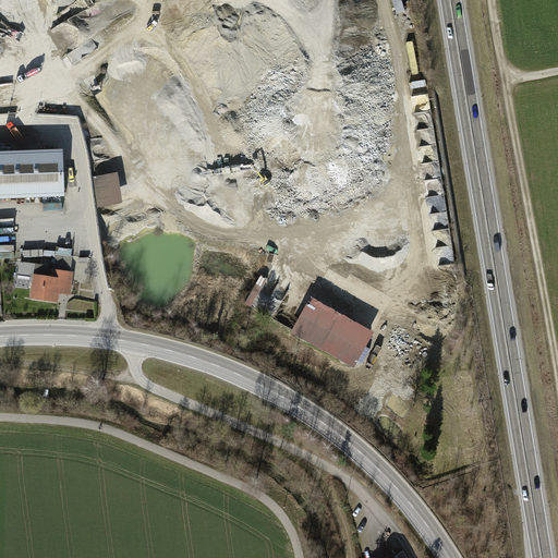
[(403,0),(395,0),(400,13),(408,10),(403,0)]
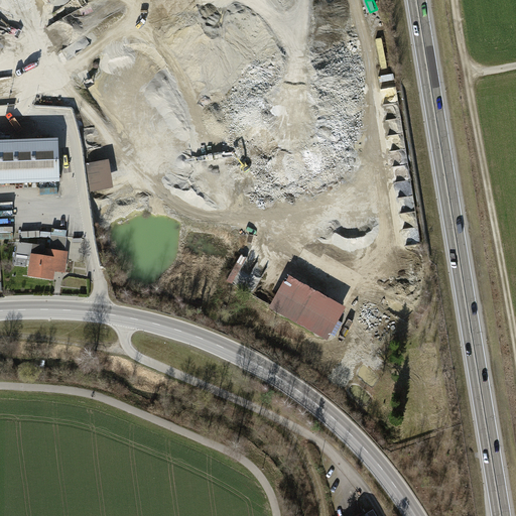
[(380,71),(382,87),(396,85),(394,69),(380,71)]
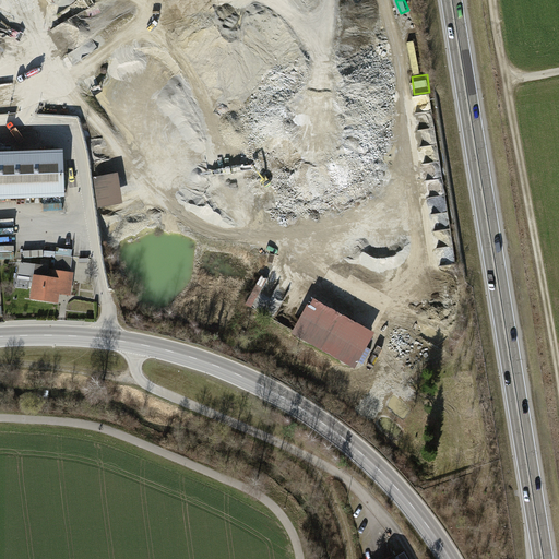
[(61,152),(0,154),(0,200),(62,199),(61,152)]
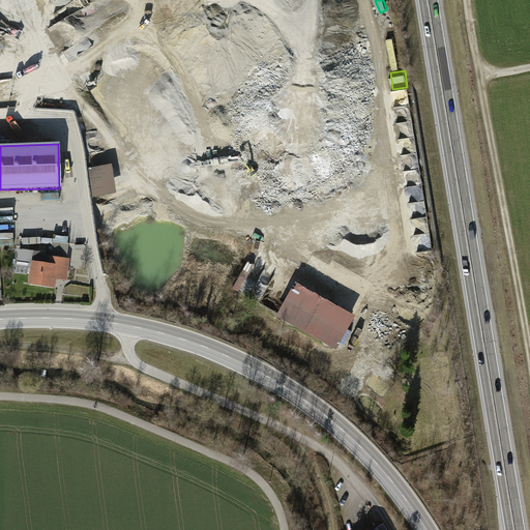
[(114,196),(109,166),(88,169),(93,199),(114,196)]
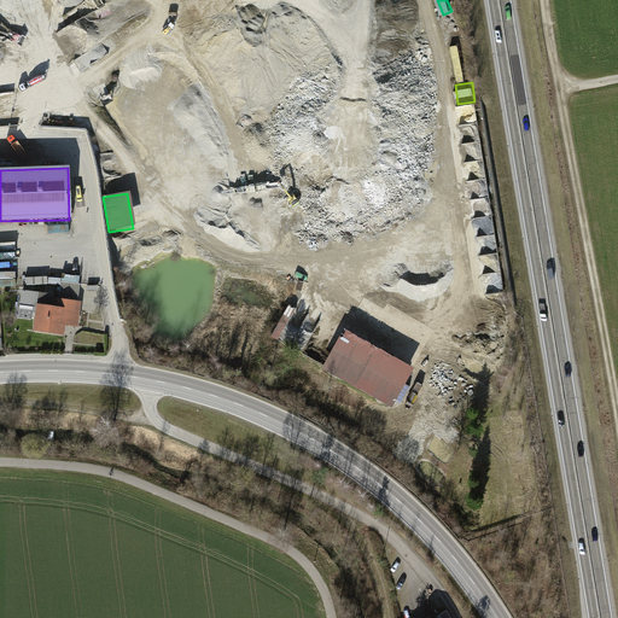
[(18,305),(34,309),(30,332),(60,337),(62,326),(75,328),(82,285),(62,281),(59,299),(21,292),(18,305)]
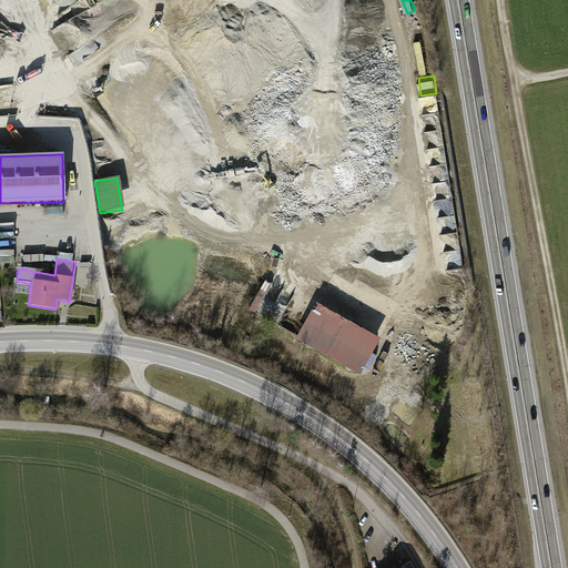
[(378,340),(314,304),(295,340),(358,374),(378,340)]
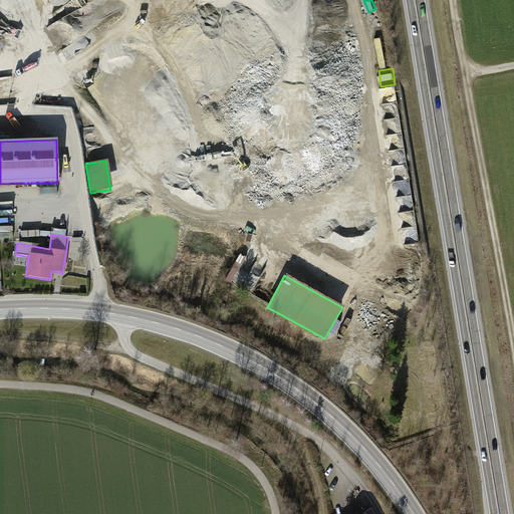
All buildings are outlined.
